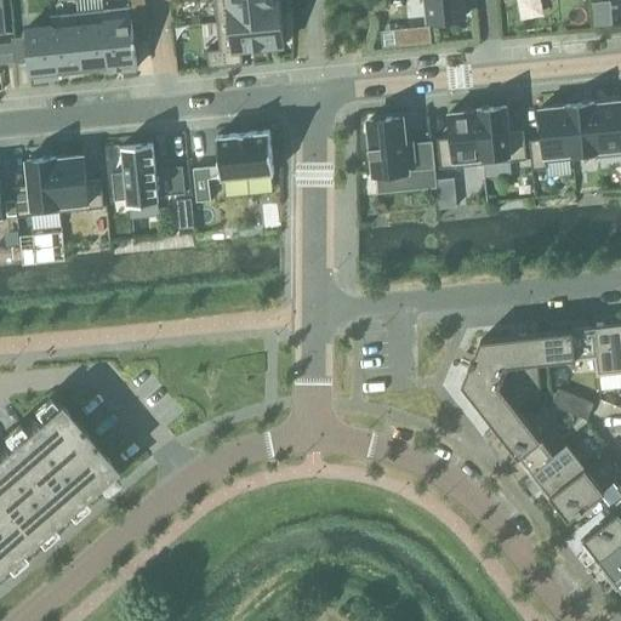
[(109,64),(108,64),(109,70),(137,67),(135,43),(137,43),(136,36),(135,38),(134,33),(134,26),(140,26),(148,24),(146,0),(130,0),(131,6),(103,10),(109,64)]
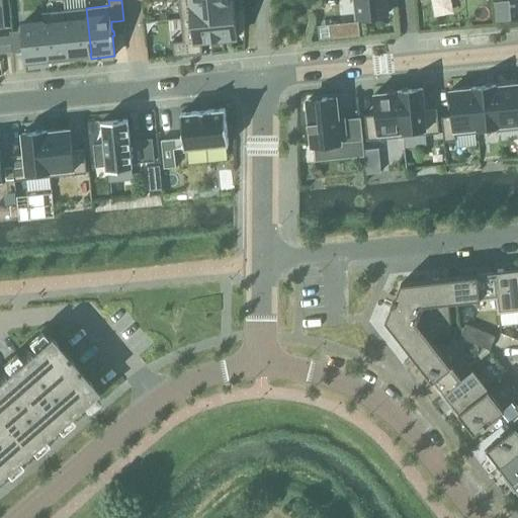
[(179,0),(181,18),(235,13),(234,0),(231,1),(230,0),(179,0)]
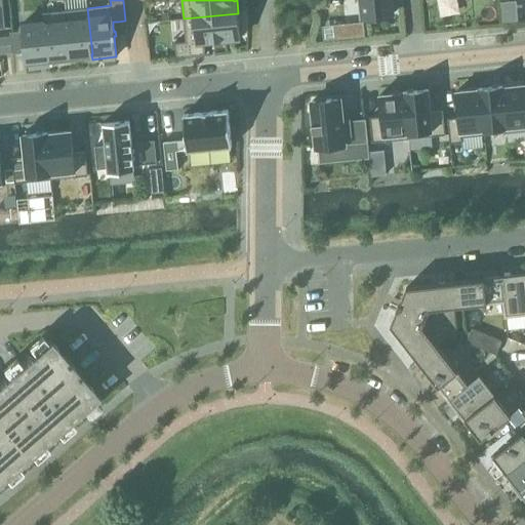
[(355,0),(356,2),(361,1),(363,16),(393,13),(391,0),(355,0)]
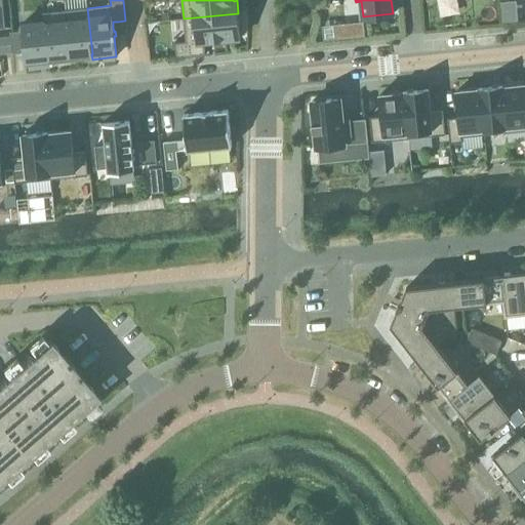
[(71,56),(91,54),(92,54),(87,8),(66,10),(71,56)]
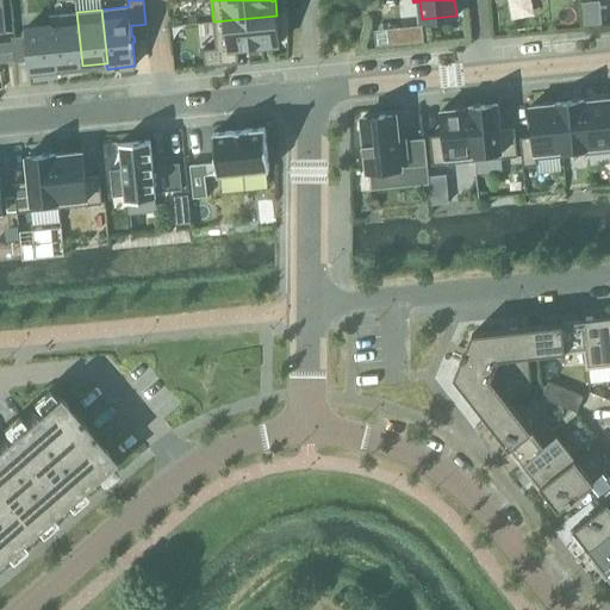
[(51,26),(56,68),(82,66),(76,12),(49,14),(50,26),(51,26)]
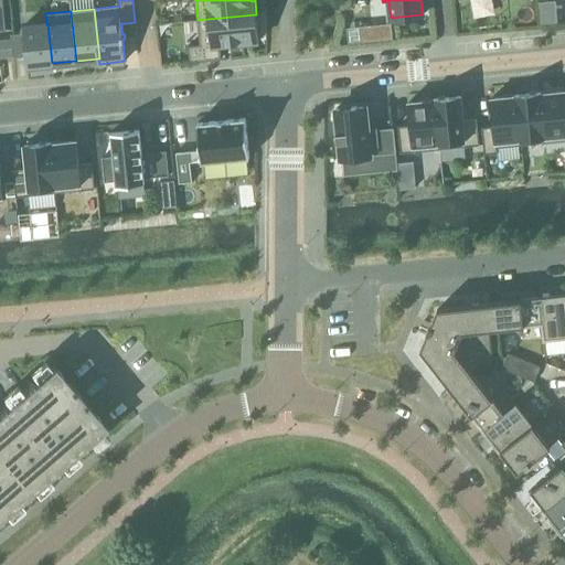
[(259,41),(256,14),(198,20),(200,45),(188,46),(190,61),(221,59),(220,44),(259,41)]
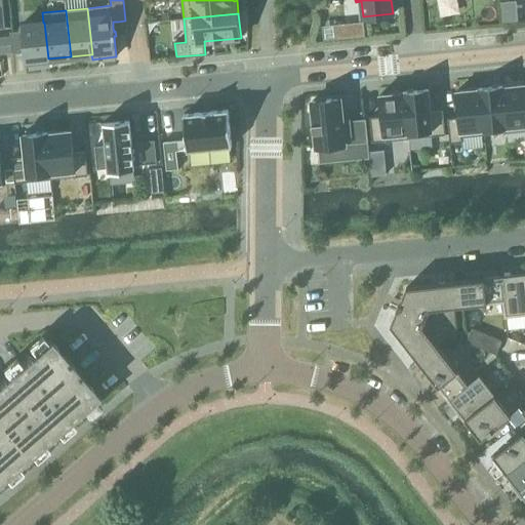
[(115,31),(116,36),(127,34),(125,21),(118,22),(113,22),(113,28),(114,32),(115,31)]
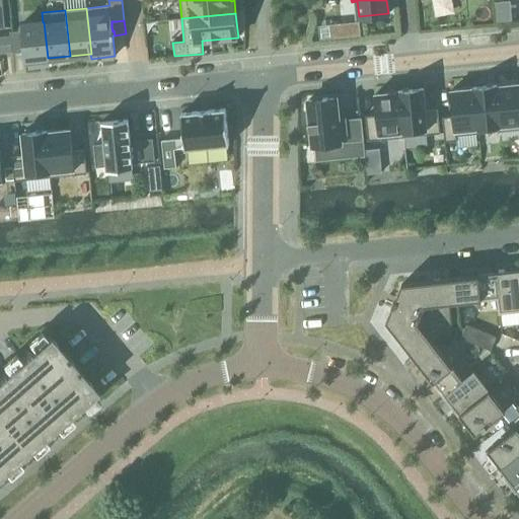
[(360,21),(331,24),(332,39),(361,35),(360,21)]
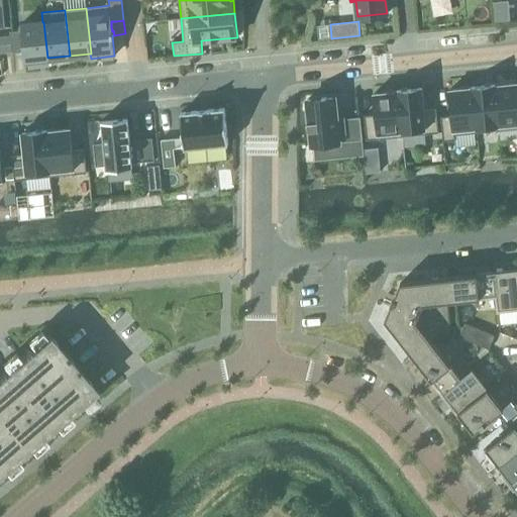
[(25,61),(47,58),(43,22),(42,22),(21,24),(25,61)]
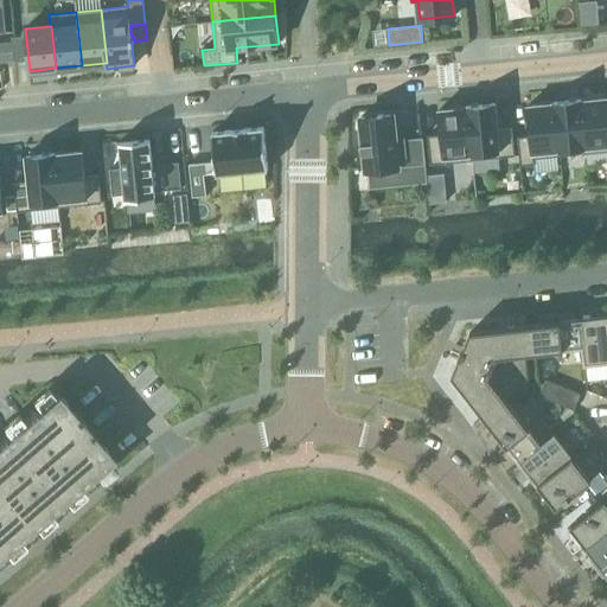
[(0,43),(0,52),(13,51),(12,42),(0,43)]
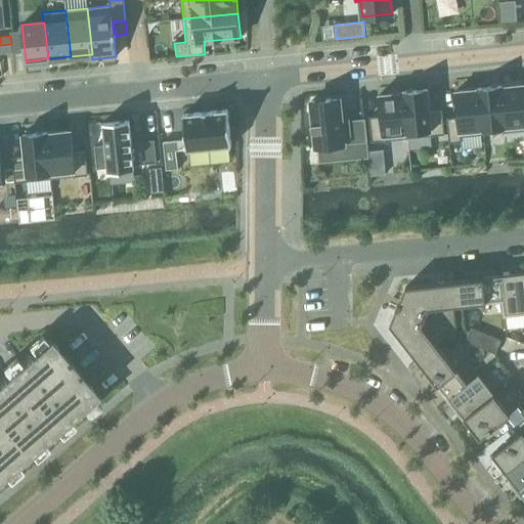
[(0,53),(11,52),(11,44),(0,45),(0,53)]
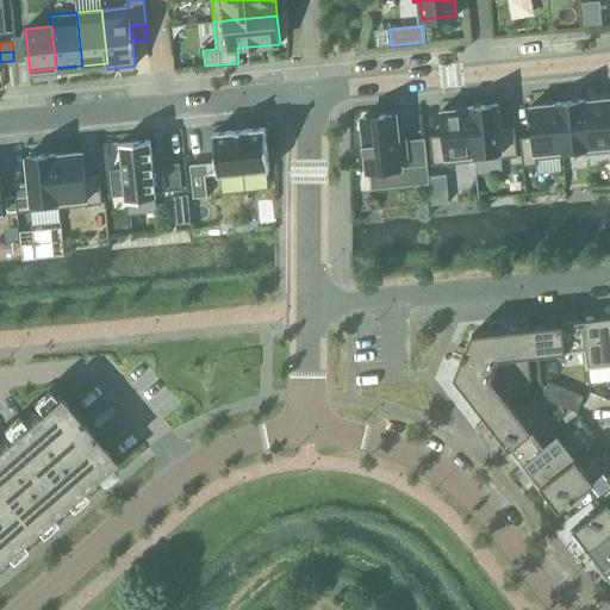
[(584,100),(583,100),(589,154),(609,151),(609,101),(609,98),(584,100)]
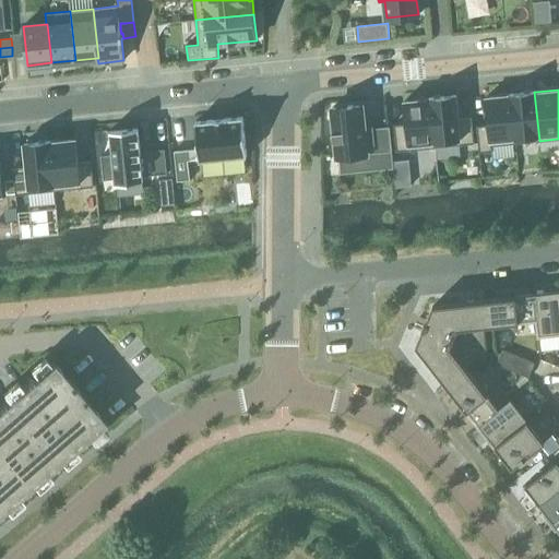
[(534,92),(511,94),(515,143),(539,141),(534,92)]
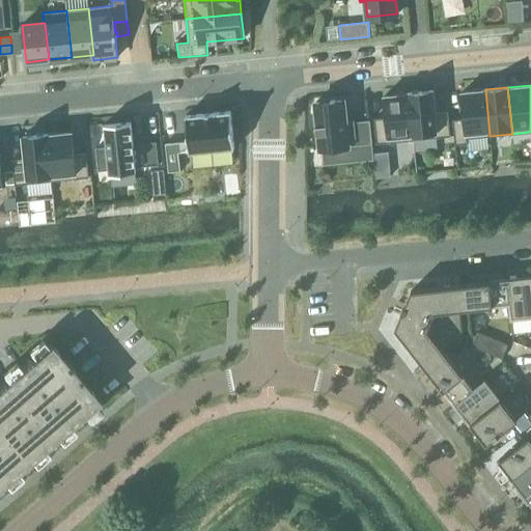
[(465,119),(452,120),(455,145),(468,143),(467,139),(490,136),(485,89),(483,89),(483,90),(462,92),(465,119)]
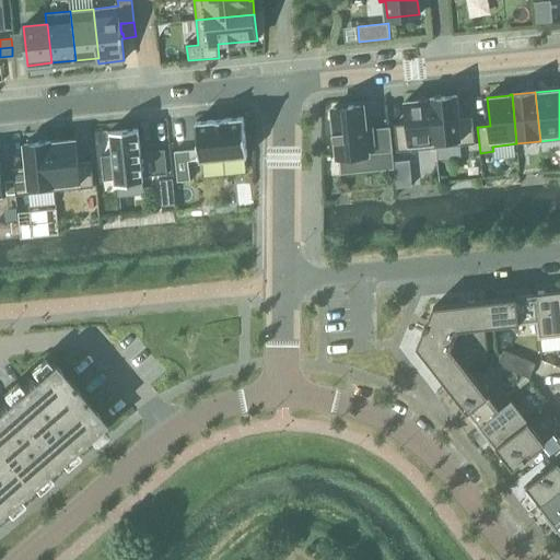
[(457,95),(431,97),(436,148),(475,143),(473,117),(459,119),(457,95)]
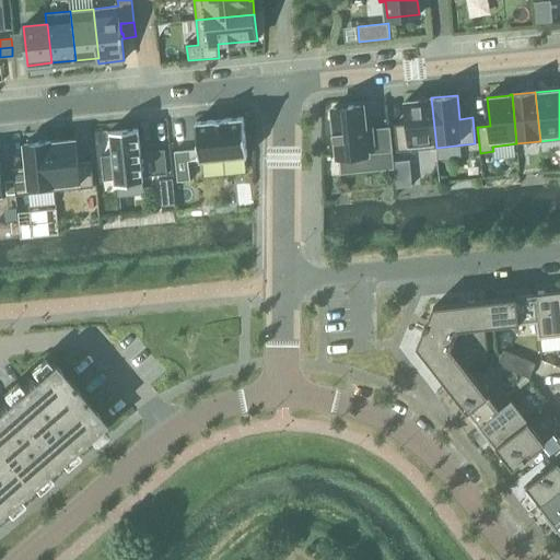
[(407,124),(394,126),(397,152),(436,148),(431,97),(430,98),(405,101),(407,124)]
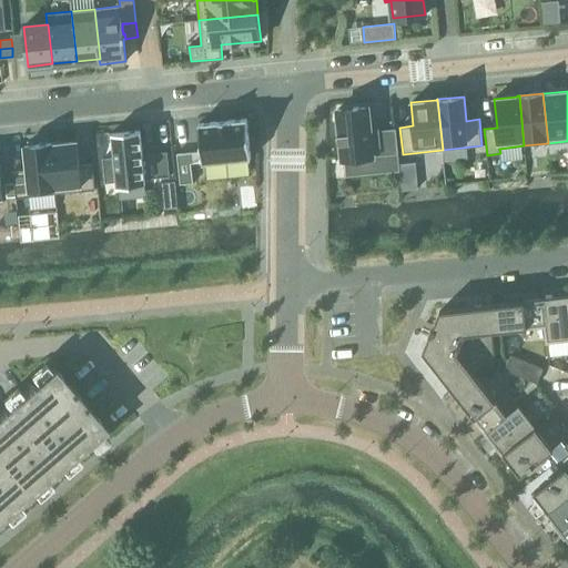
[(340,144),(341,144),(343,161),(398,155),(396,130),(371,132),(368,108),(337,111),(340,134),(338,134),(340,144)]
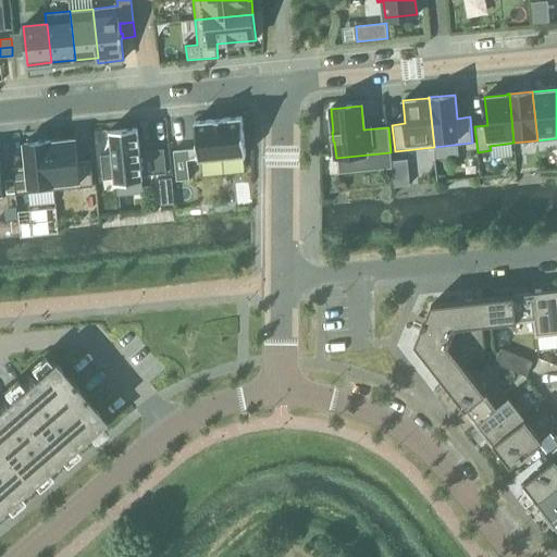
[(189,172),(188,160),(198,159),(199,161),(246,156),(242,116),(195,121),(197,148),(173,150),(176,173),(189,172)]
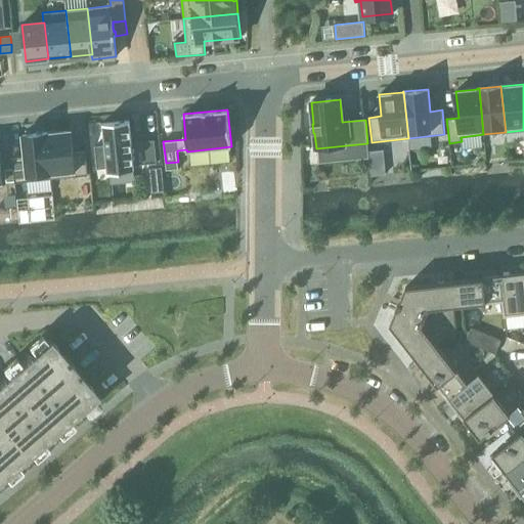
[(134,170),(134,165),(129,120),(102,123),(105,144),(95,145),(97,169),(107,168),(107,173),(134,170)]
